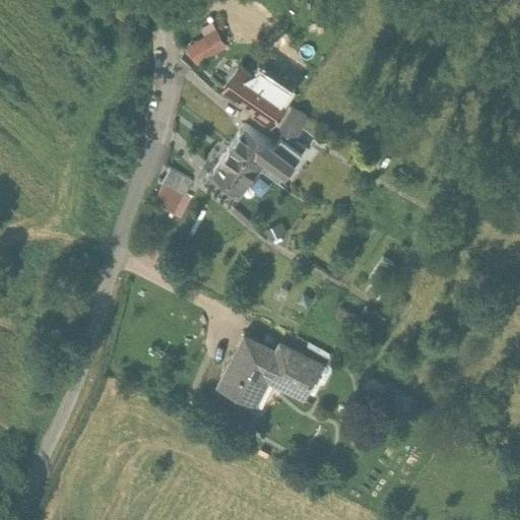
[(217,29),(187,49),(198,65),(228,47),(217,29)]
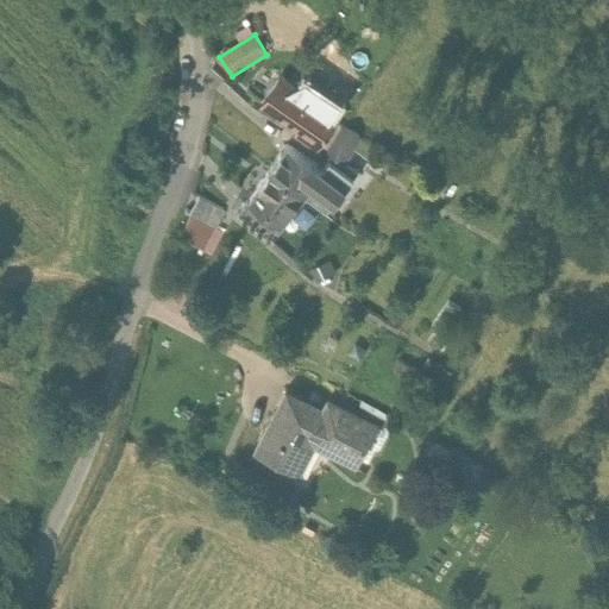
[(297,83),(283,74),(262,104),(297,129),(294,136),(318,152),(339,123),(293,89),(297,83)]
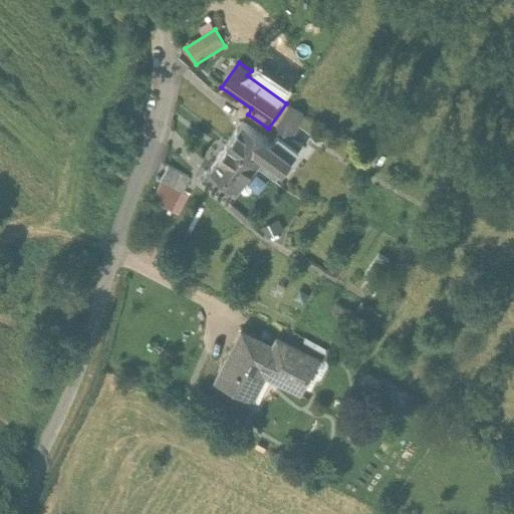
[(288,106),(275,130),(293,140),(305,116),(288,106)]
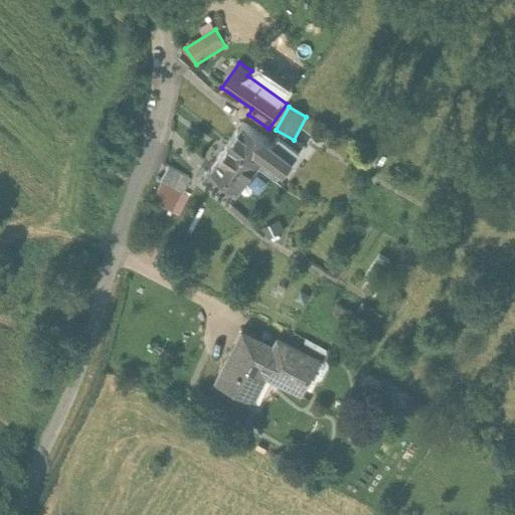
[(242,124),(227,146),(256,168),(264,159),(282,173),(284,175),(294,161),(272,145),(242,124)]
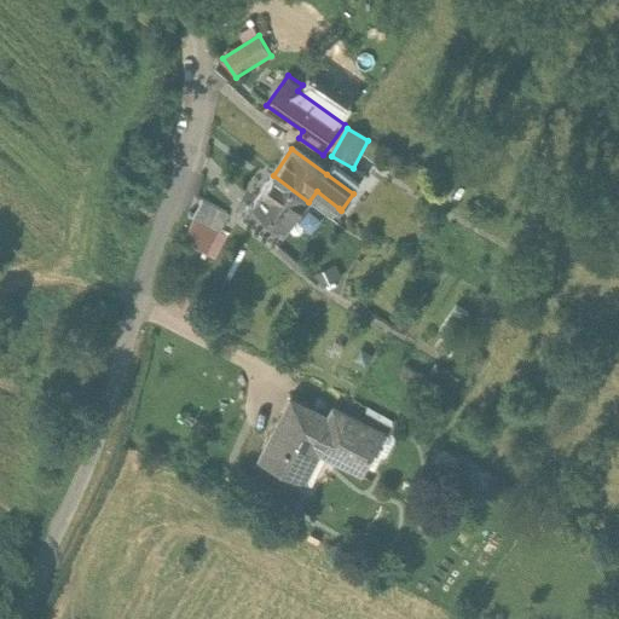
[(335,163),(327,174),(353,194),(360,183),(335,163)]
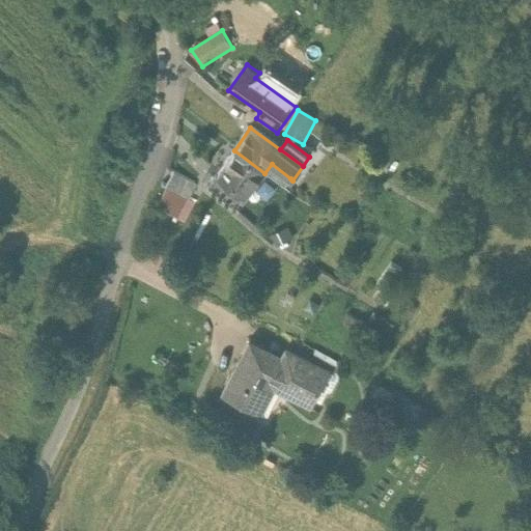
[(264,173),(234,150),(216,176),(242,196),(245,198),(248,195),(264,173)]
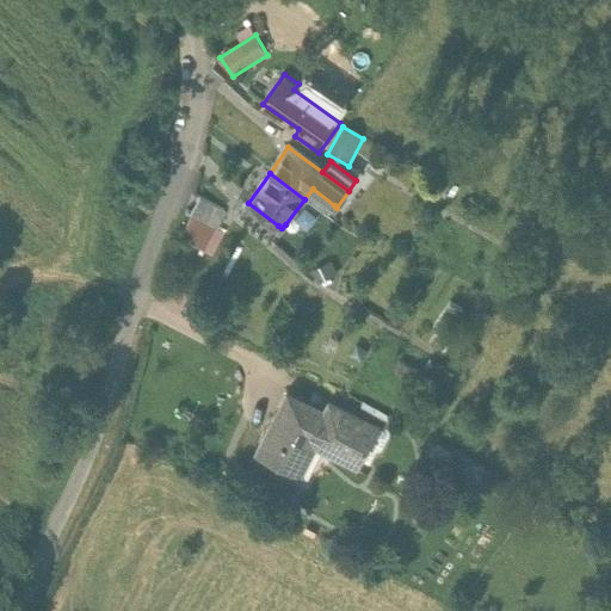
[(313,189),(304,199),(326,216),(334,205),(313,189)]
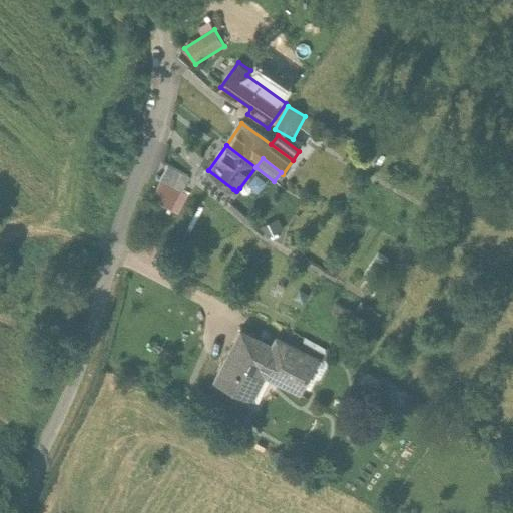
[(159,183),(161,184),(181,194),(189,178),(167,167),(159,183)]
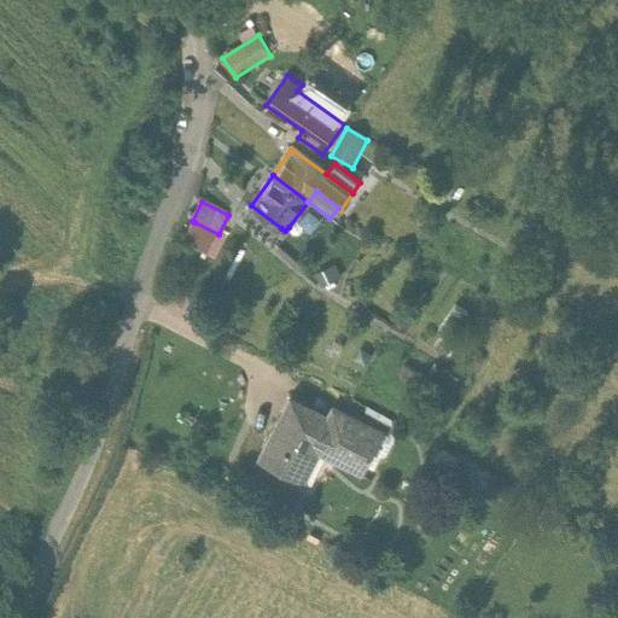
[(281,228),(251,205),(239,220),(270,243),(281,228)]
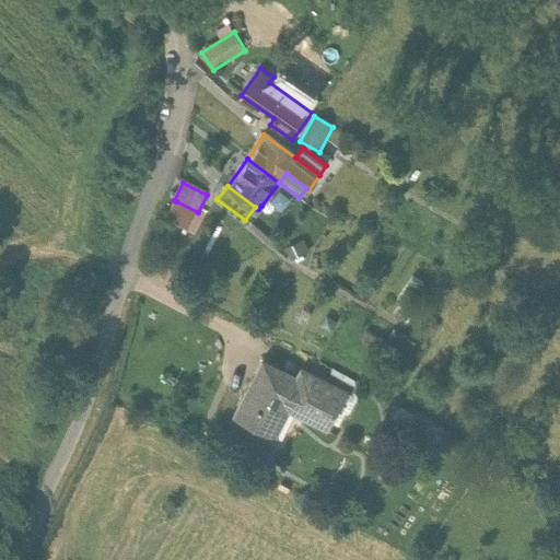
[(176,201),(165,223),(187,233),(198,212),(176,201)]
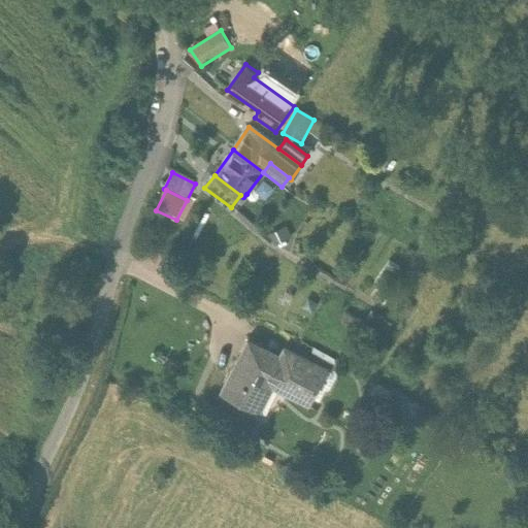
[(240,195),(231,207),(241,216),(254,199),(246,194),(243,197),(240,195)]
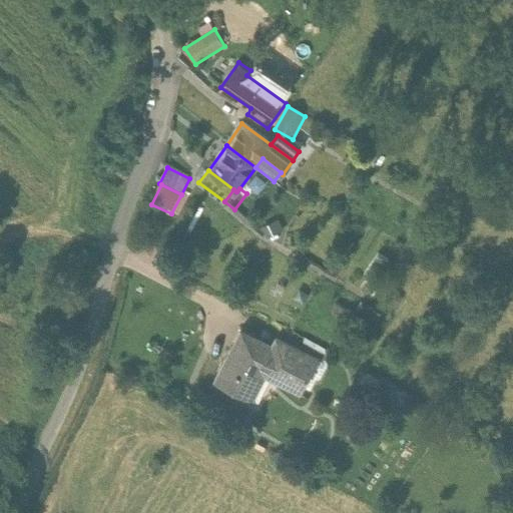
[(320,361),(277,339),(273,347),(241,332),(215,385),(253,404),(266,380),(302,398),(320,361)]
